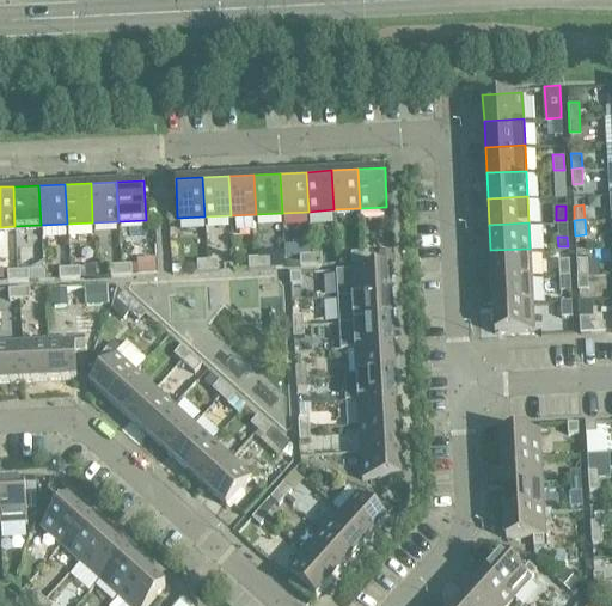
[(362,258),(373,258),(372,248),(362,249),(362,258)]
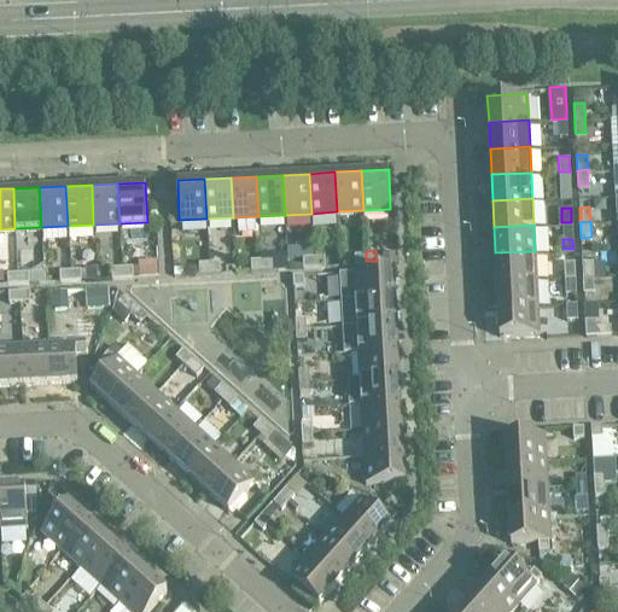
[(366,261),(366,251),(355,251),(356,262),(366,261)]
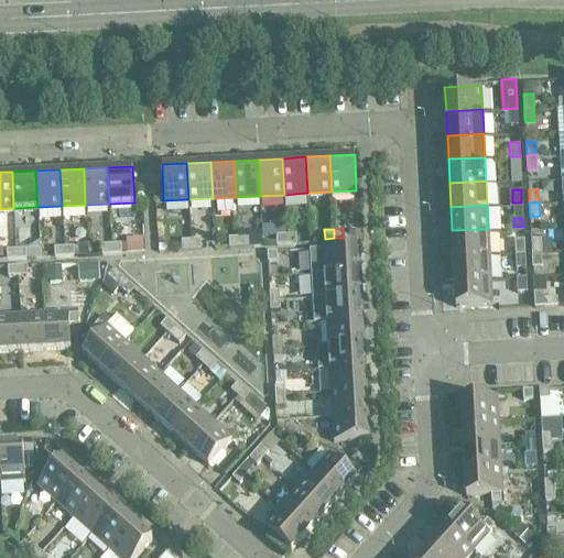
[(488,229),(452,230),(454,254),(490,252),(488,229)]
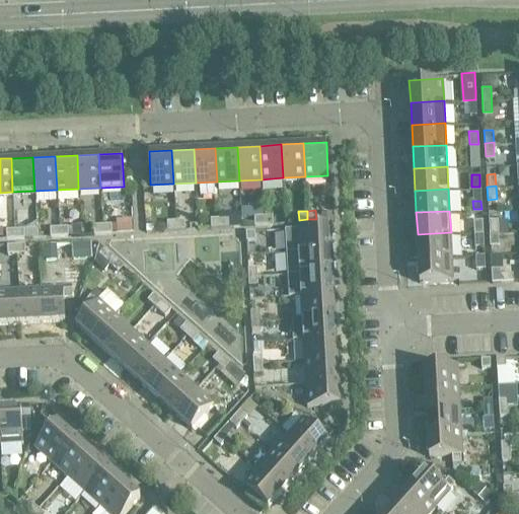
[(264,222),(279,221),(278,212),(263,213),(264,222)]
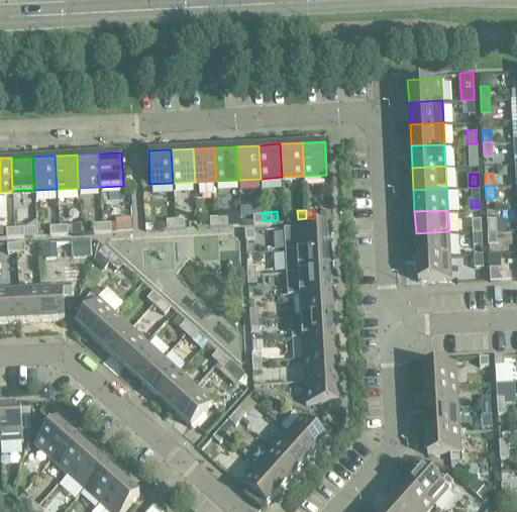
[(263,221),(262,212),(253,212),(253,221),(263,221)]
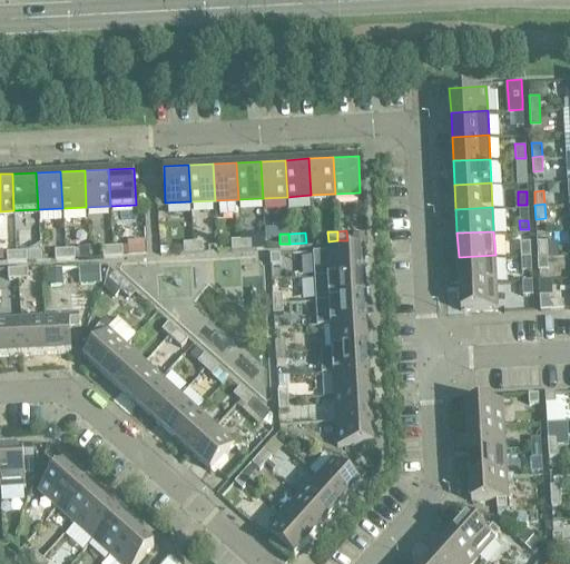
[(242,246),(241,236),(232,237),(232,247),(242,246)]
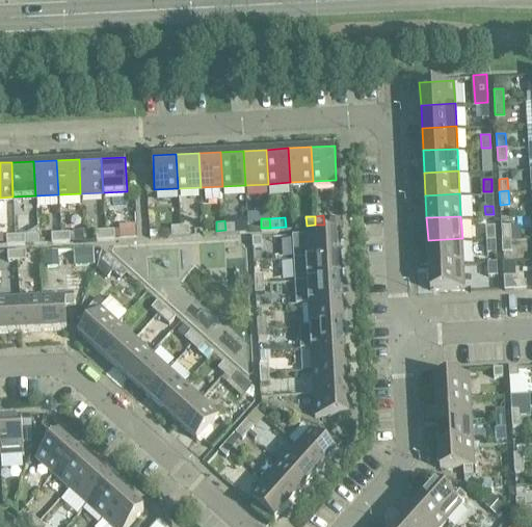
[(225,230),(234,230),(234,220),(224,220),(225,230)]
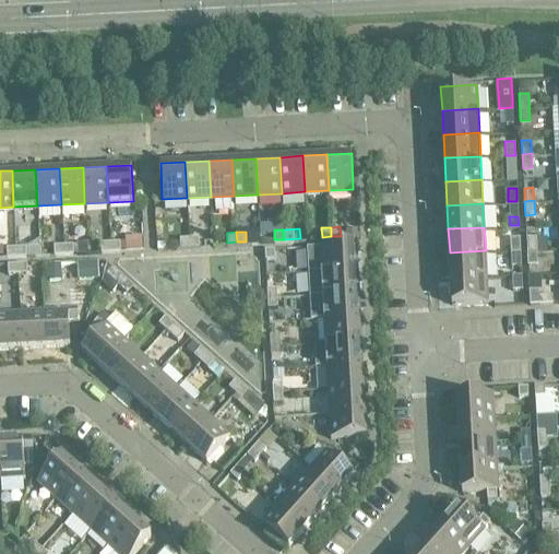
[(189,244),(199,244),(199,234),(189,235),(189,244)]
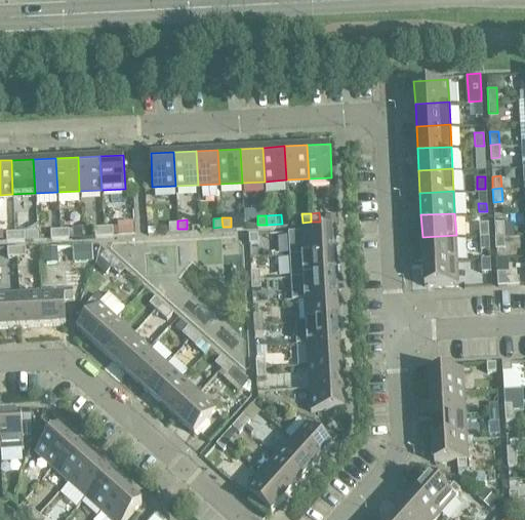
[(503,220),(494,221),(495,233),(503,233),(503,220)]
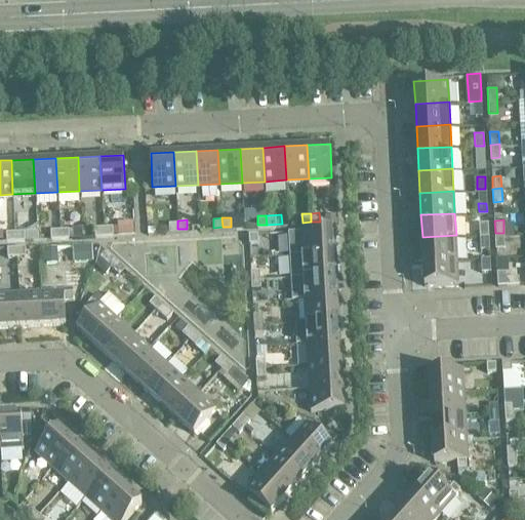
[(177,229),(177,221),(169,221),(169,230),(177,229)]
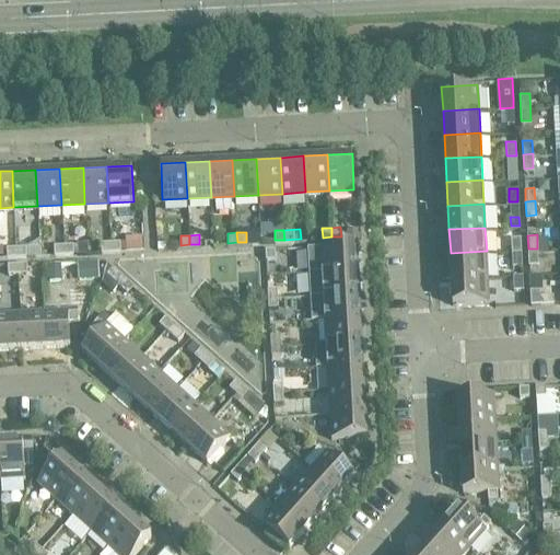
[(522,263),(521,235),(511,236),(512,264),(522,263)]
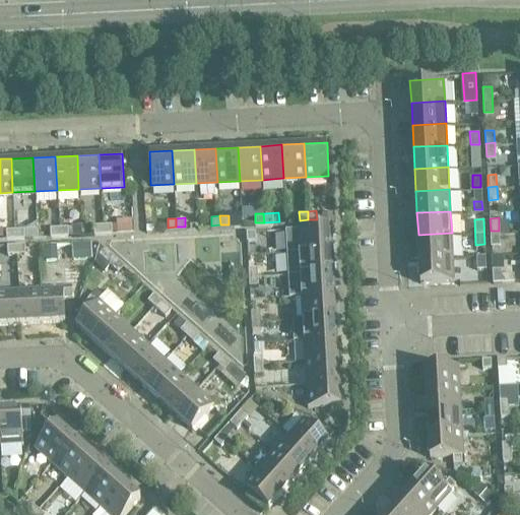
[(103,231),(112,231),(112,221),(103,222),(103,231)]
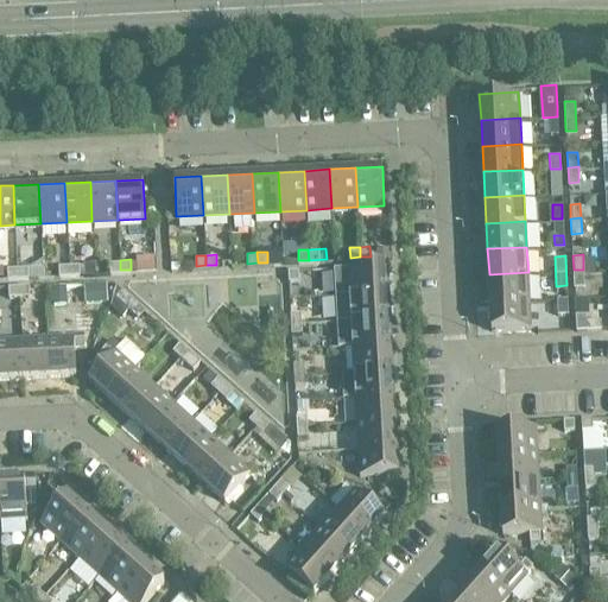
[(120,270),(120,260),(109,260),(111,271),(120,270)]
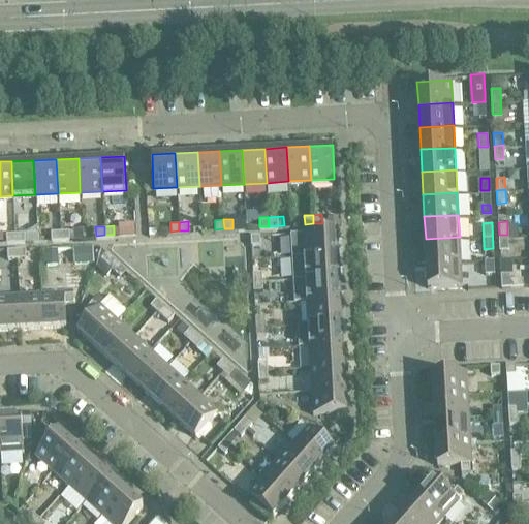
[(60,238),(69,237),(68,227),(60,228),(60,238)]
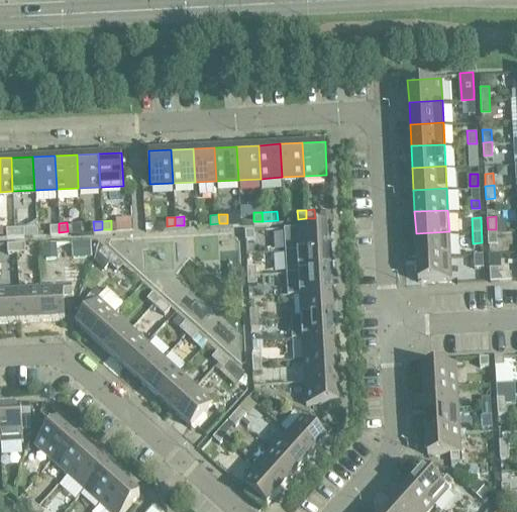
[(59,232),(59,223),(49,223),(50,232),(59,232)]
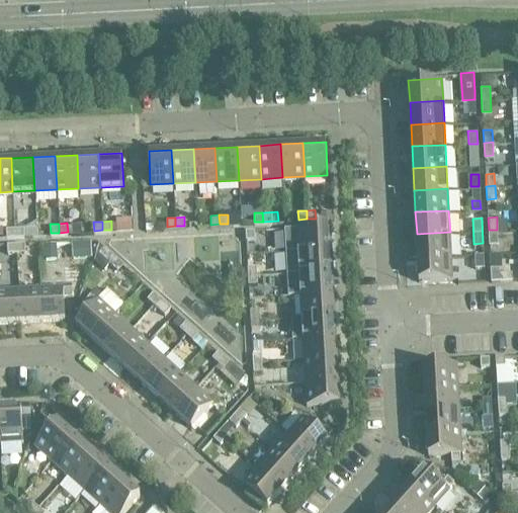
[(330,225),(296,226),(297,249),(331,247),(330,225)]
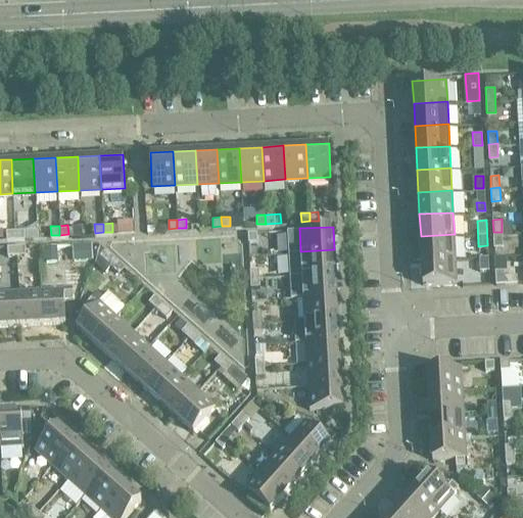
[(15,237),(14,228),(6,229),(7,238),(15,237)]
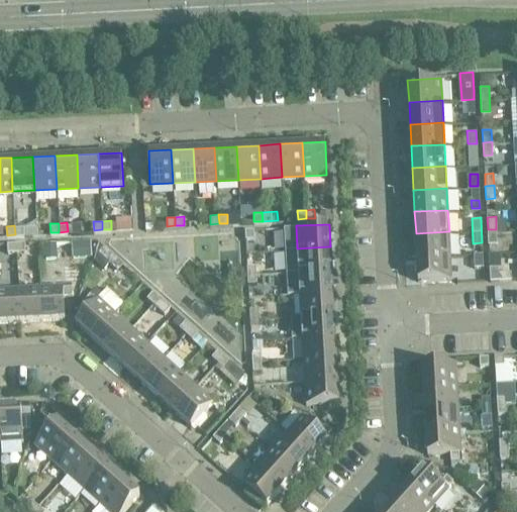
[(15,234),(24,234),(23,225),(14,225),(15,234)]
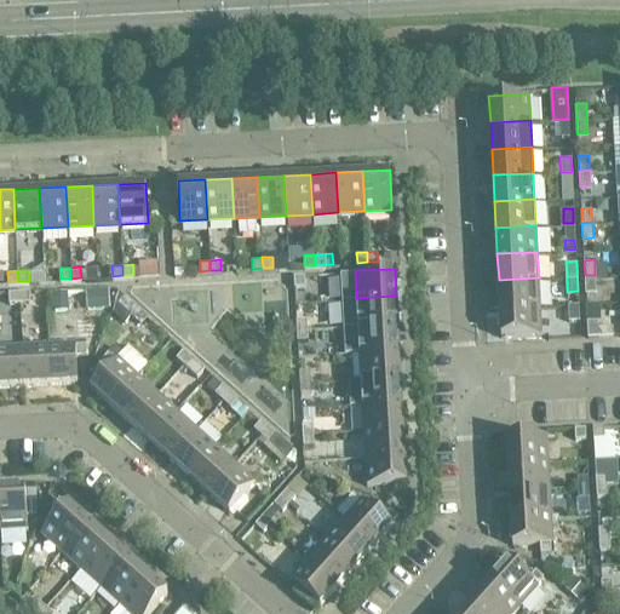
[(305,283),(304,273),(293,274),(294,285),(305,283)]
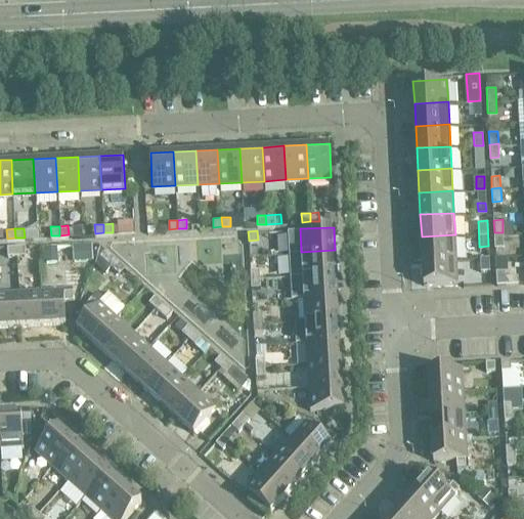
[(503,232),(494,232),(494,246),(504,245),(503,232)]
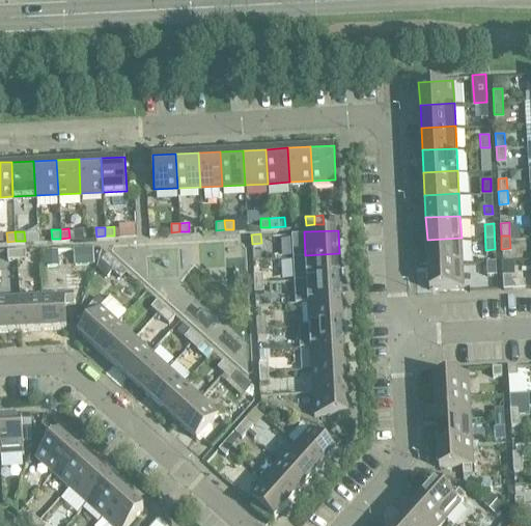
[(462,238),(427,240),(428,263),(463,260),(462,238)]
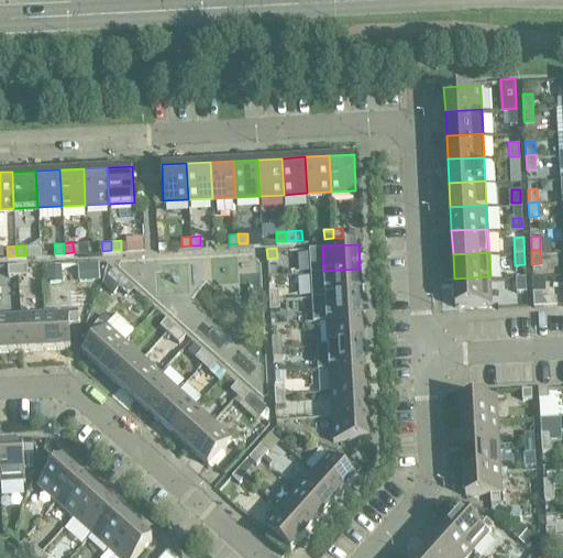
[(81,274),(100,274),(101,259),(83,259),(81,274)]
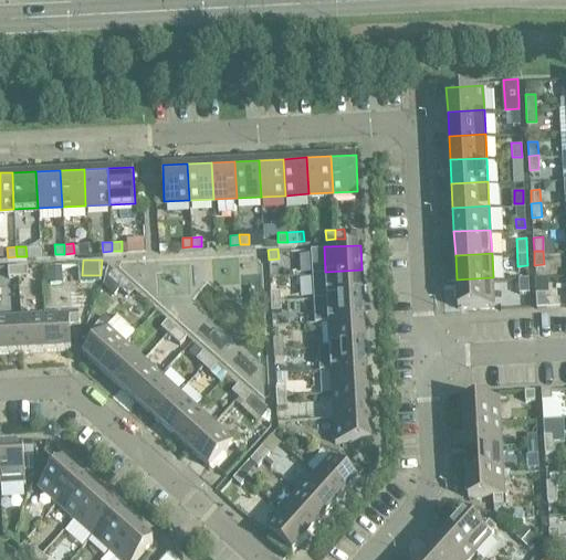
[(18,263),(8,264),(8,273),(18,273),(18,263)]
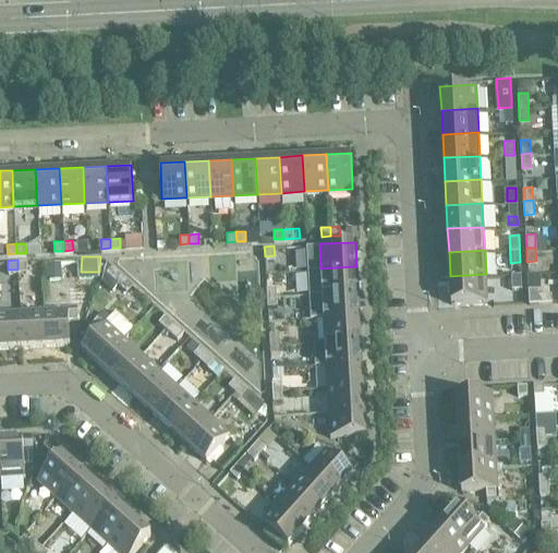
[(17,260),(17,269),(27,268),(26,260),(17,260)]
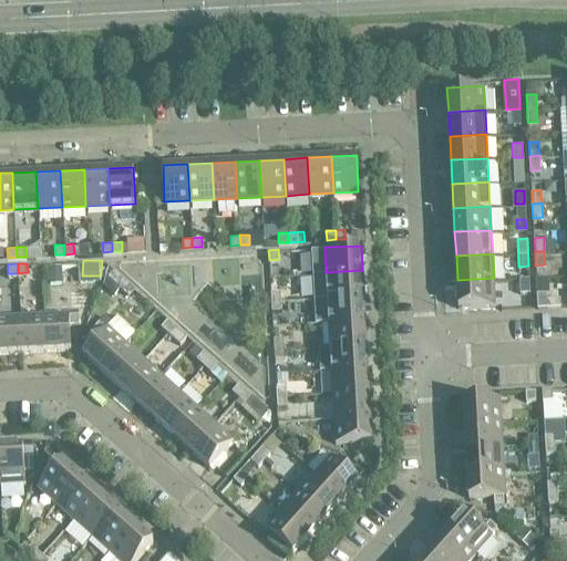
[(134,288),(125,279),(109,265),(103,281),(114,291),(120,286),(129,293),(134,288)]
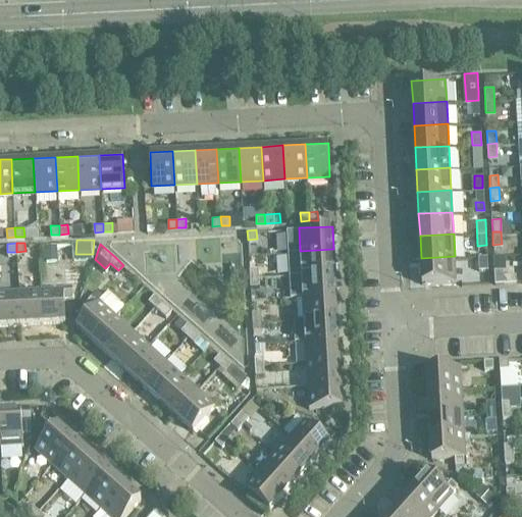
[(333,249),(300,251),(301,273),(334,271),(333,249)]
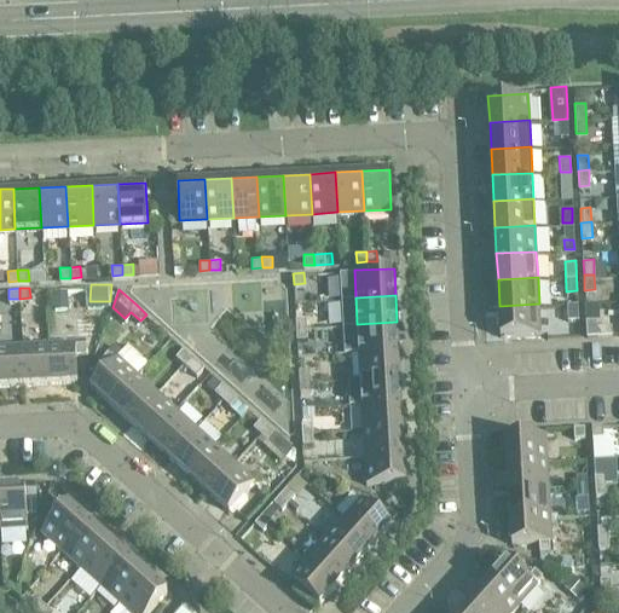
[(578,317),(578,301),(567,302),(567,318),(578,317)]
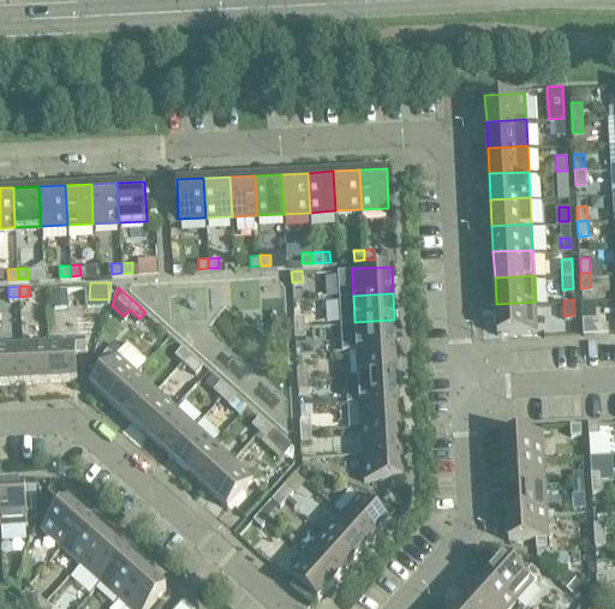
[(536,302),(496,304),(497,330),(537,328),(536,302)]
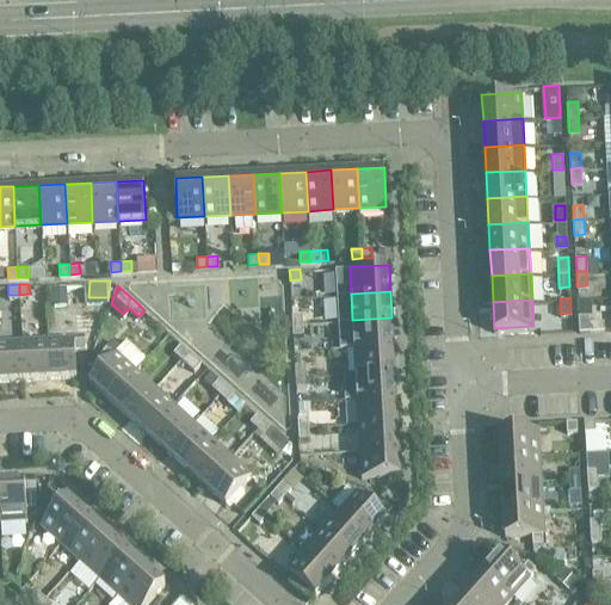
[(302,312),(291,312),(292,322),(302,322),(302,312)]
